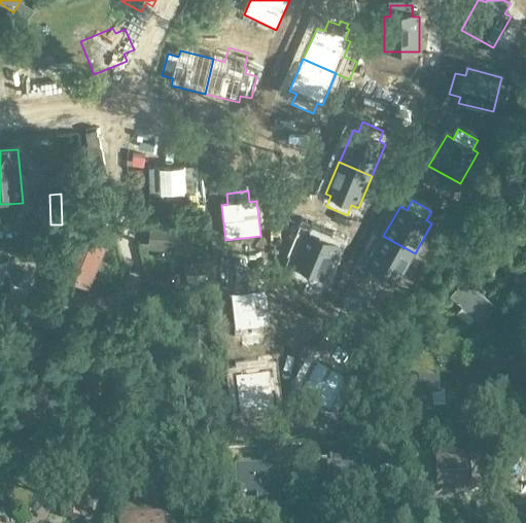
[(149,224),(147,253),(190,257),(193,229),(149,224)]
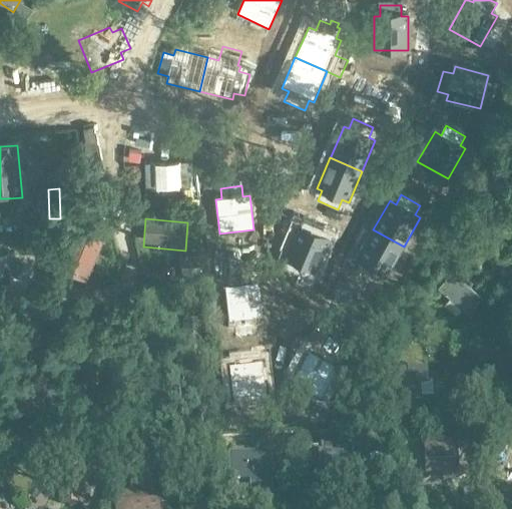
[(285,258),(317,272),(331,239),(325,237),(329,227),(310,218),(305,228),(299,225),(285,258)]
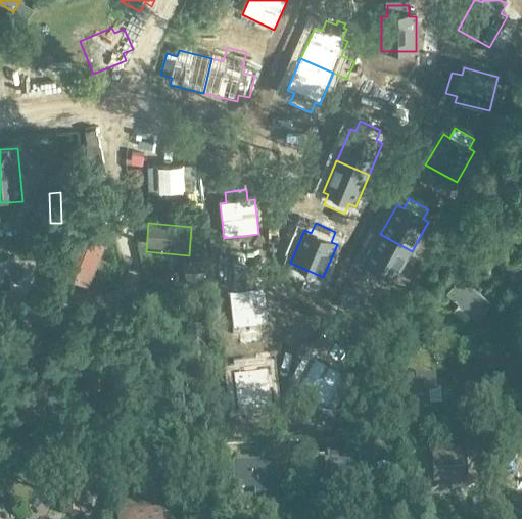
[(26,248),(53,246),(52,230),(52,229),(25,231),(26,248)]
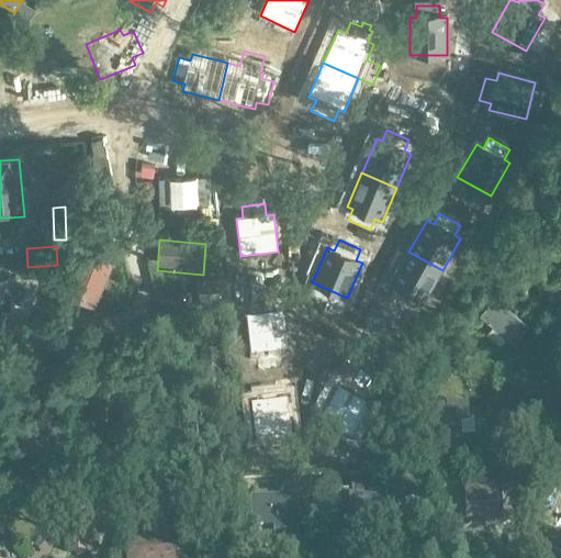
[(408,252),(391,285),(397,288),(392,298),(413,310),(418,300),(424,303),(442,270),(408,252)]
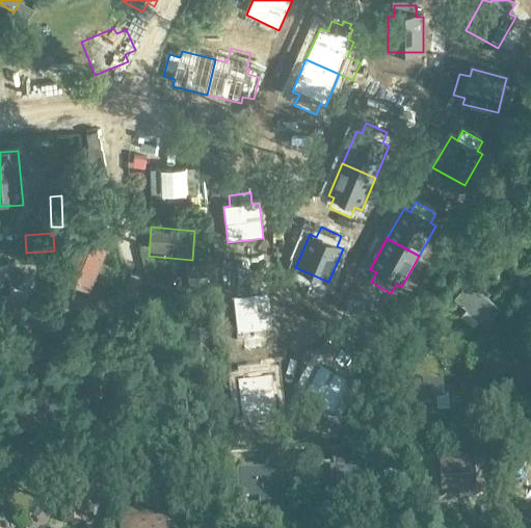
[(75,264),(67,283),(89,292),(106,254),(82,244),(74,263),(75,264)]
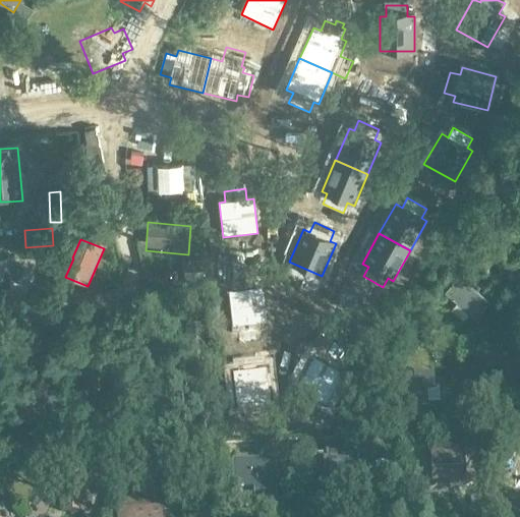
[(196,264),(184,263),(183,274),(196,275),(196,264)]
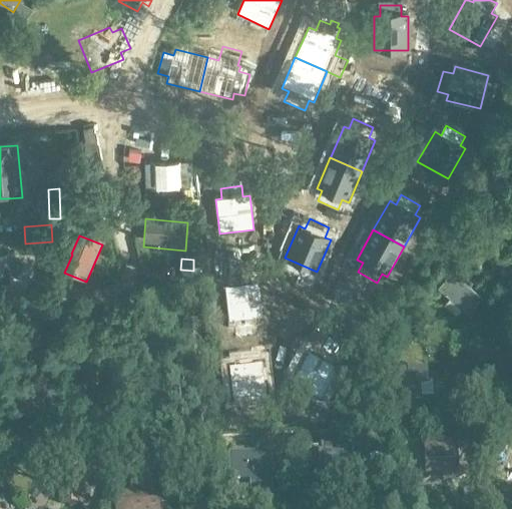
[(464,263),(439,293),(451,302),(448,305),(449,308),(456,314),(460,314),(467,305),(474,311),(482,301),(463,286),(475,272),(464,263)]
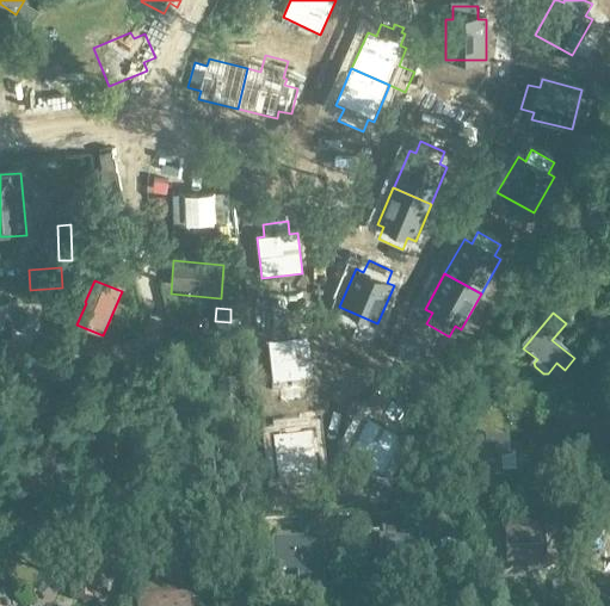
[(222,323),(210,325),(211,333),(223,332),(222,323)]
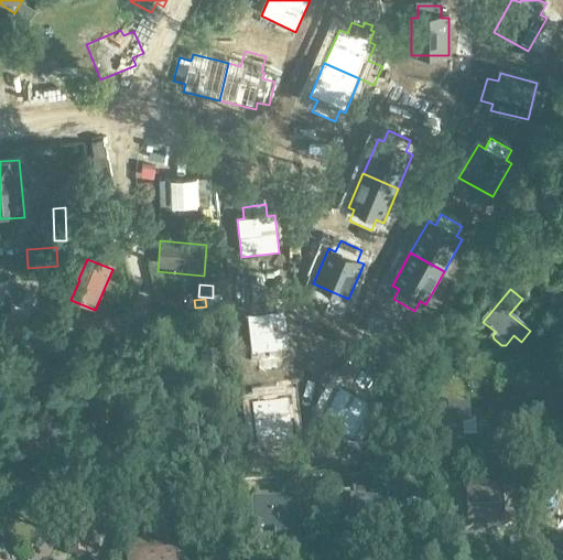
[(285,323),(247,327),(251,365),(258,365),(259,377),(283,374),(281,362),(290,361),(285,323)]
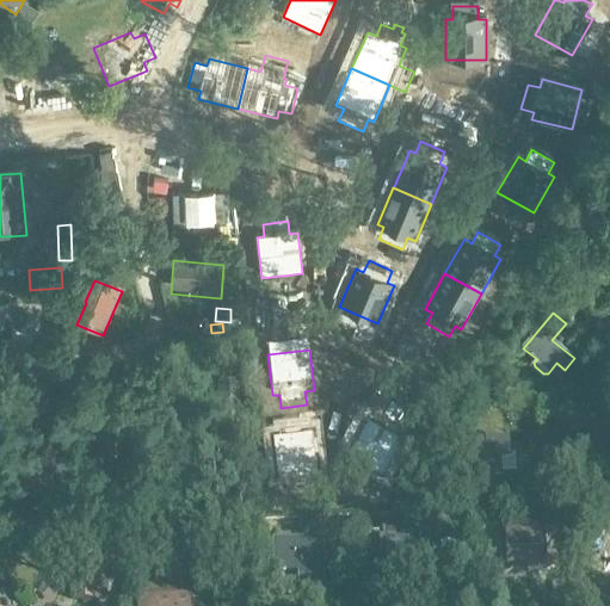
[(609,434),(597,457),(609,463),(609,414),(605,421),(609,424),(609,434)]
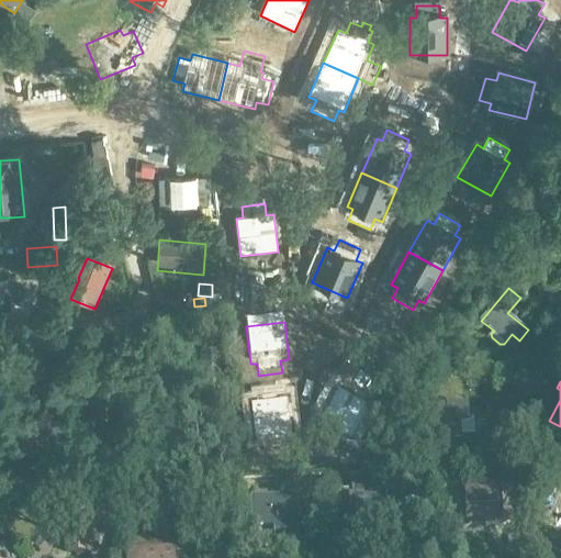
[(250,411),(255,448),(293,444),(289,406),(280,408),(279,395),(256,398),(257,410),(250,411)]
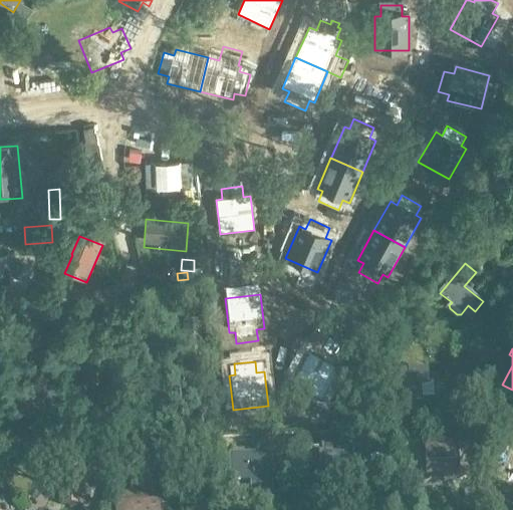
[(286,381),(295,387),(292,392),(322,409),(339,378),(309,361),(306,367),(296,362),(286,381)]
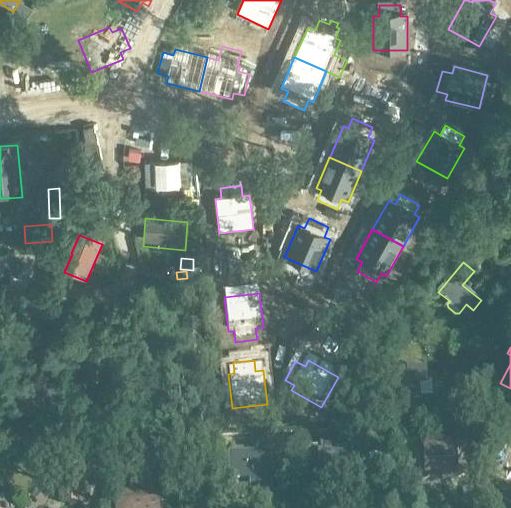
[(396,390),(392,390),(392,397),(396,397),(397,406),(411,404),(411,405),(429,404),(427,373),(394,375),(396,390)]
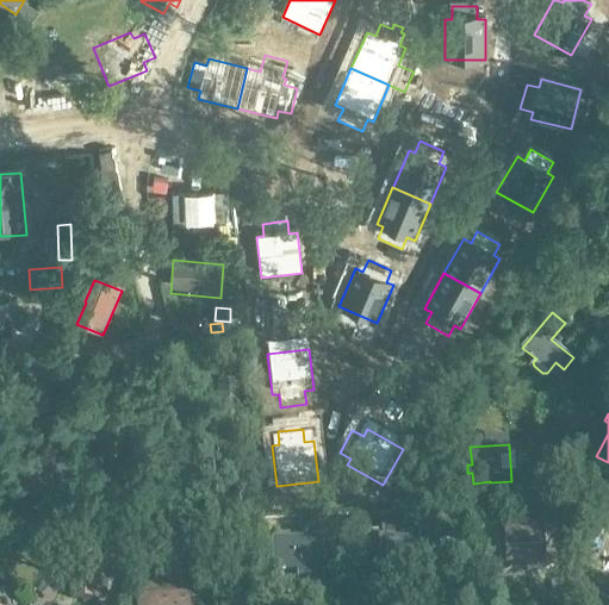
[(524,535),(505,536),(508,571),(524,569),(526,578),(561,575),(559,530),(523,532),(524,535)]
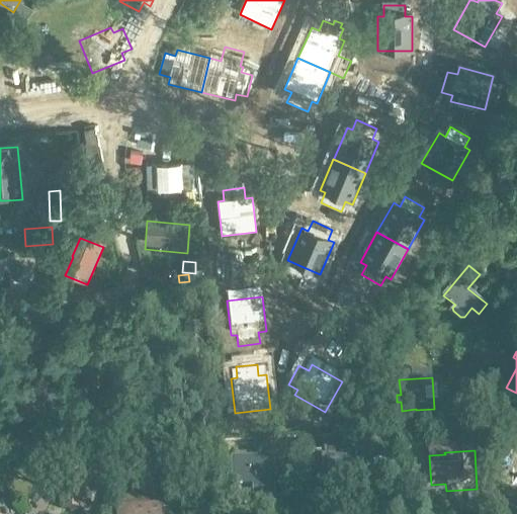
[(314,461),(314,485),(323,485),(323,489),(344,489),(344,470),(358,470),(358,459),(353,459),(353,452),(327,452),(327,461),(314,461)]
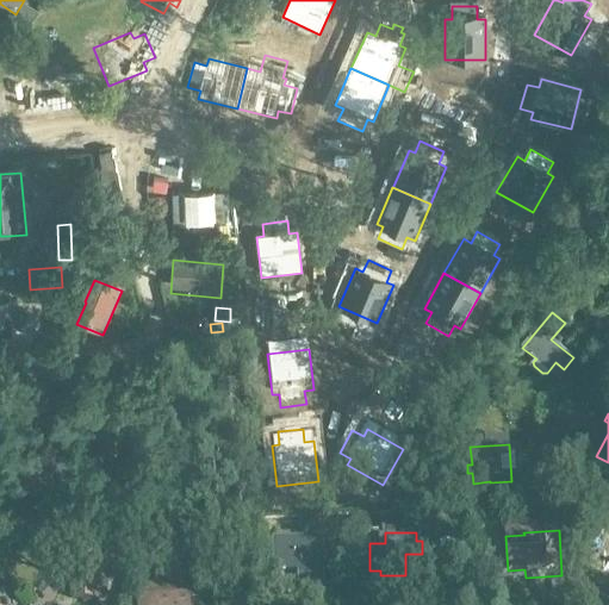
[(323,546),(273,547),(274,579),(298,579),(298,591),(324,591),(323,546)]
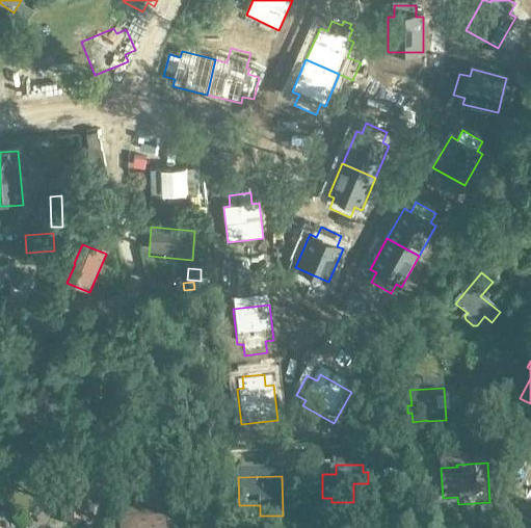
[(63,484),(61,527),(87,527),(90,486),(63,484)]
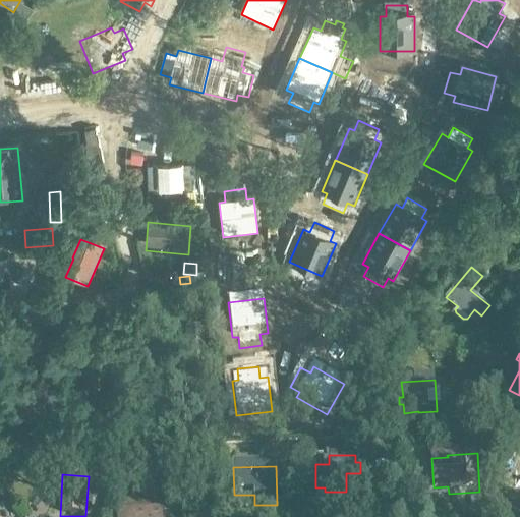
[(140,503),(116,504),(117,516),(162,516),(161,492),(140,493),(140,503)]
